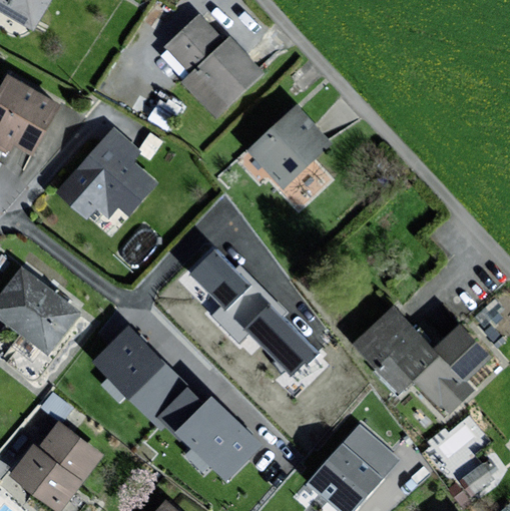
[(0,0),(0,11),(32,29),(48,0),(0,0)]
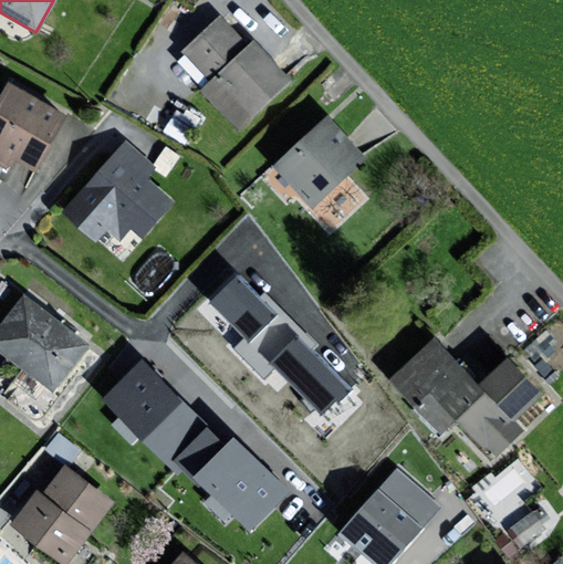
[(246,47),(219,20),(181,56),(207,82),(197,92),(237,132),(290,80),(251,41),(246,47)]
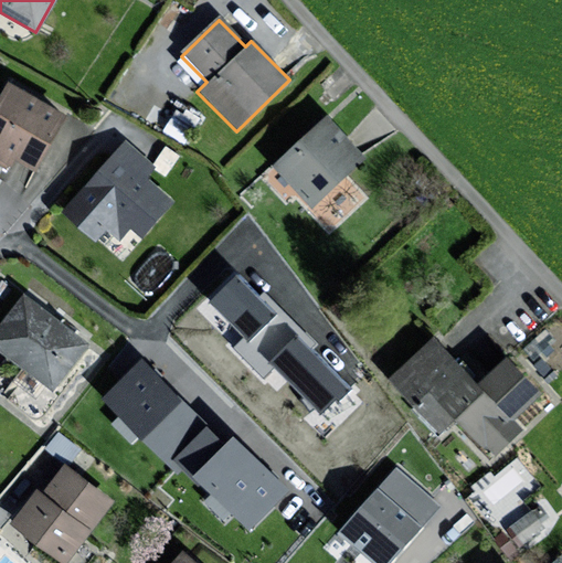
[(7,81),(7,82),(0,92),(0,157),(10,163),(13,159),(33,171),(66,117),(7,81)]
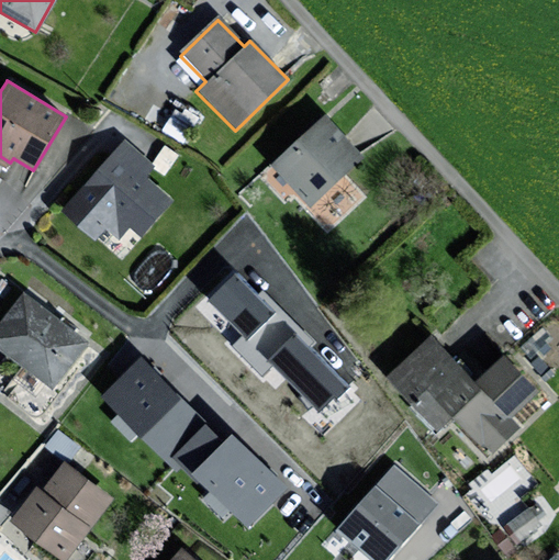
[(360,157),(323,116),(269,166),(306,205),(360,157)]
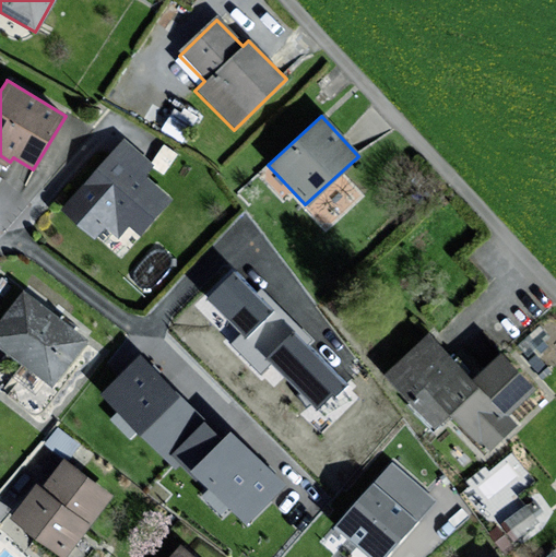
[(152,165),(122,139),(61,211),(94,239),(104,227),(117,237),(128,225),(140,235),(172,199),(143,175),(152,165)]
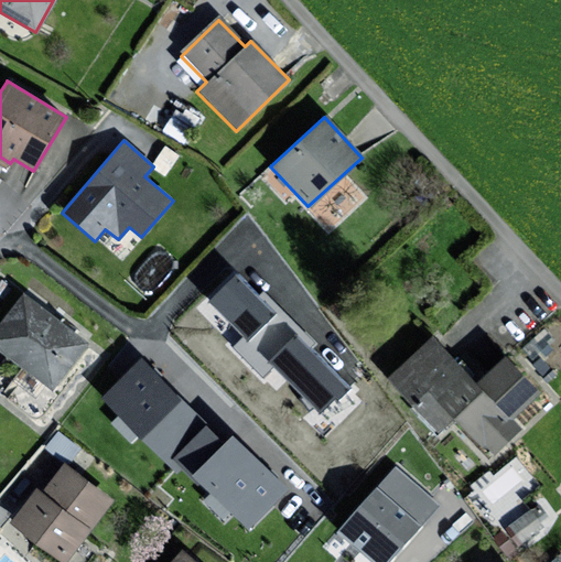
[(259,298),(234,272),(209,299),(246,334),(234,346),(259,370),(269,359),(320,408),(343,382),(308,347),(313,342),(308,335),(267,295),(263,293),(259,298)]
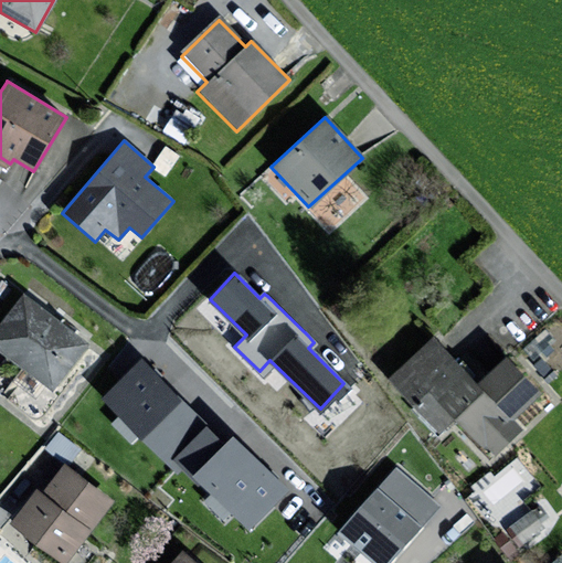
[(88,343),(23,294),(0,324),(0,350),(52,391),(88,343)]
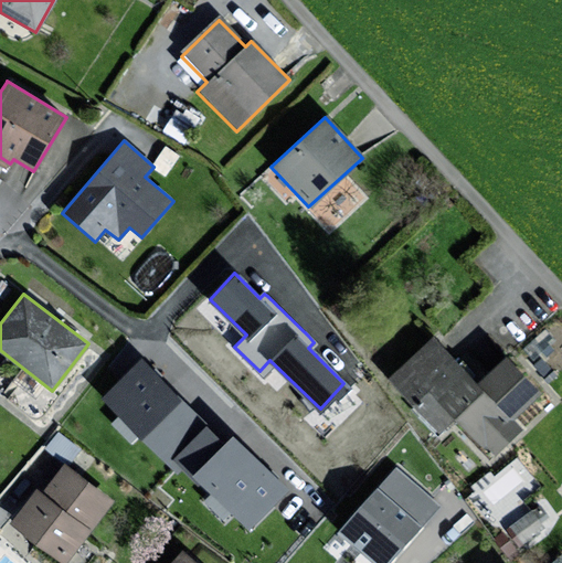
[(475,383),(432,338),(386,381),(441,438),(455,424),(479,449),(485,445),(491,453),(520,426),(512,417),(539,392),(504,356),(475,383)]
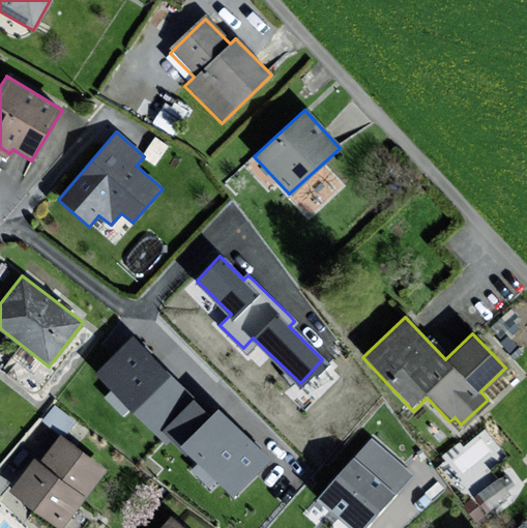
[(232,493),(267,457),(257,445),(216,407),(209,415),(148,355),(130,339),(97,372),(165,437),(170,432),(232,493)]
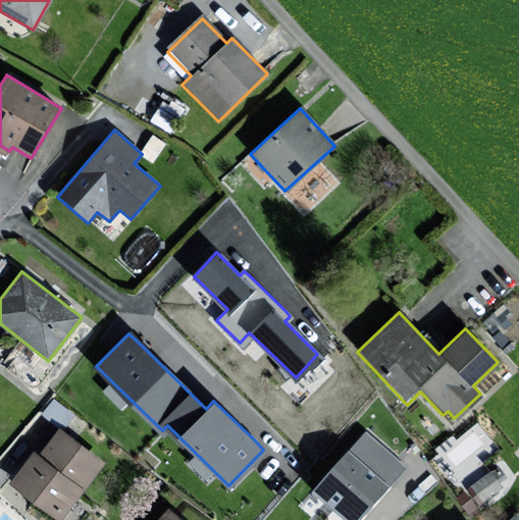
[(58,519),(103,464),(58,429),(38,456),(33,452),(7,484),(52,519),(58,519)]
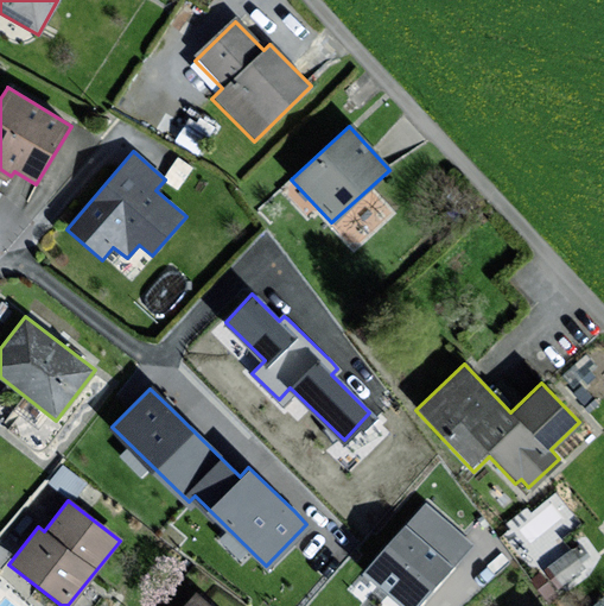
[(408,605),(464,542),(423,506),(367,570),(407,605),(408,605)]
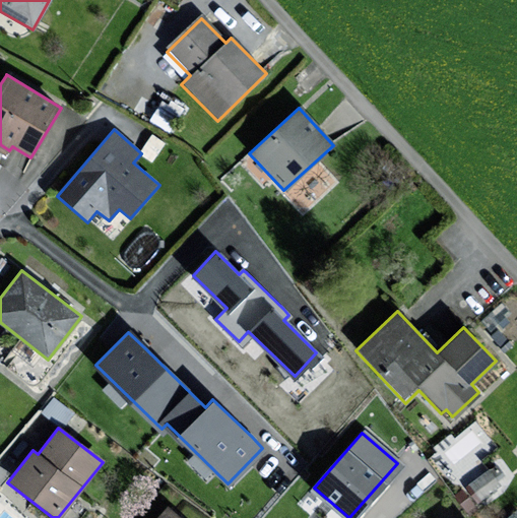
[(177,517),(167,509),(158,517),(177,517)]
